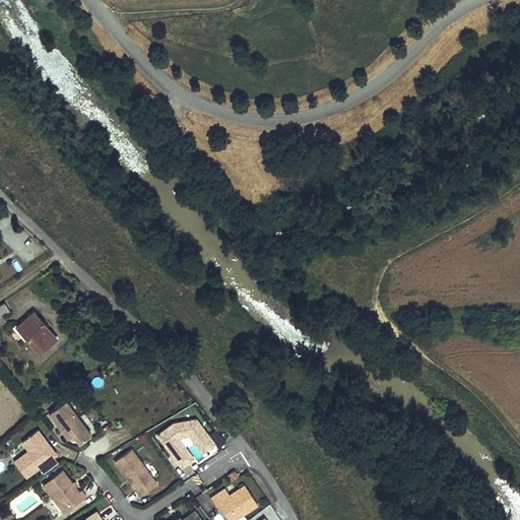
[(57,338),(36,313),(18,326),(41,352),(57,338)]
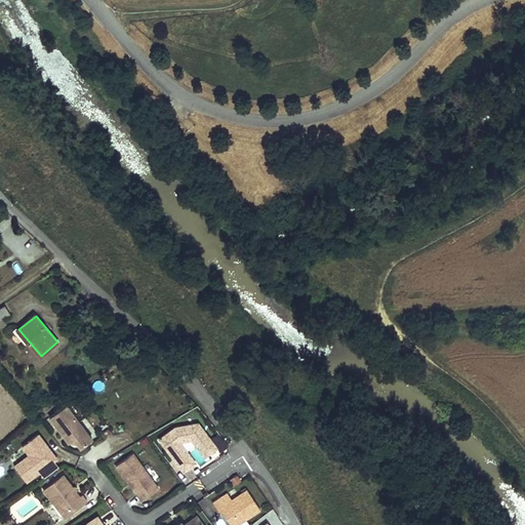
[(91,440),(67,405),(49,417),(69,443),(74,439),(80,448),(91,440)]
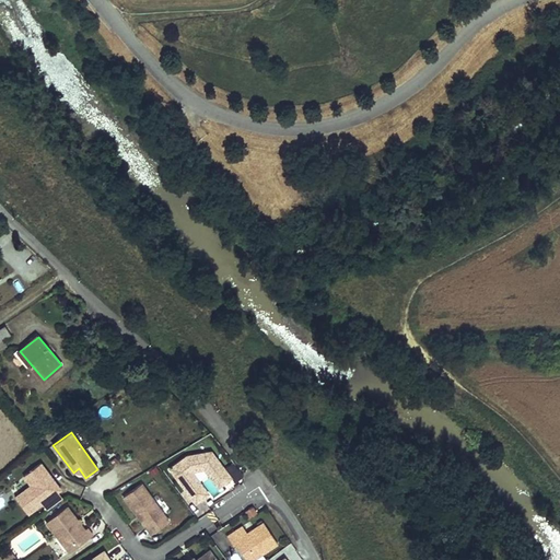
[(211,453),(187,457),(171,469),(194,502),(203,494),(188,473),(193,469),(206,467),(219,485),(230,477),(211,453)]
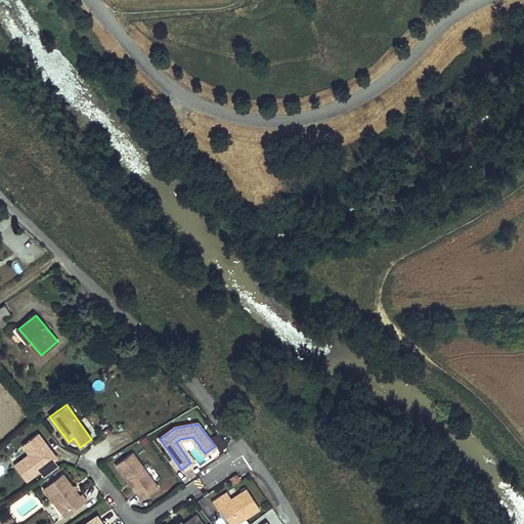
[(57,459),(39,433),(23,445),(30,454),(14,466),(27,481),(40,472),(44,478),(59,467),(54,461),(57,459)]
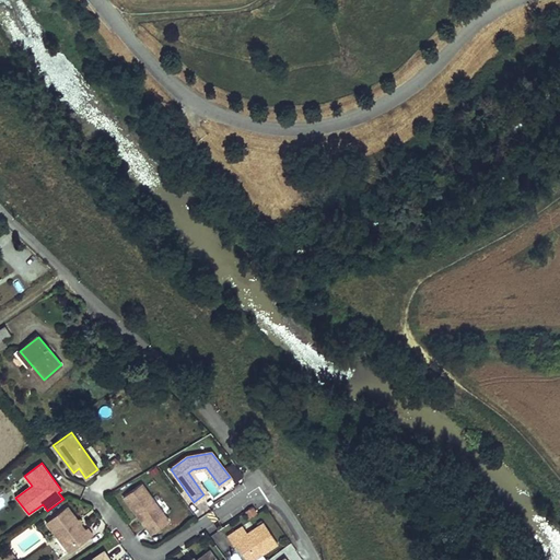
[(231,479),(230,477),(219,485),(206,467),(193,469),(188,473),(203,494),(194,502),(196,504),(208,494),(193,474),(194,473),(205,470),(219,489),(231,479)]
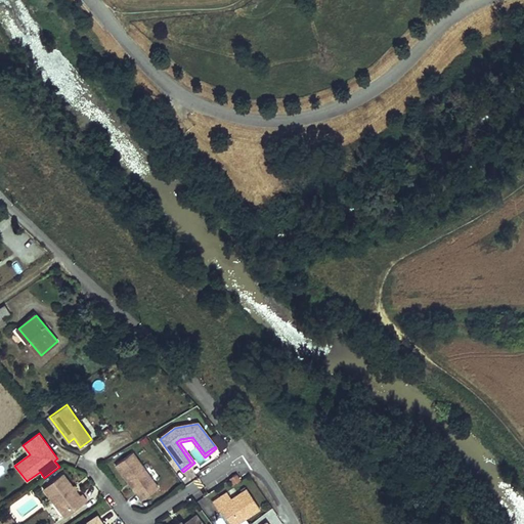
[(132,452),(116,465),(141,500),(158,488),(132,452)]
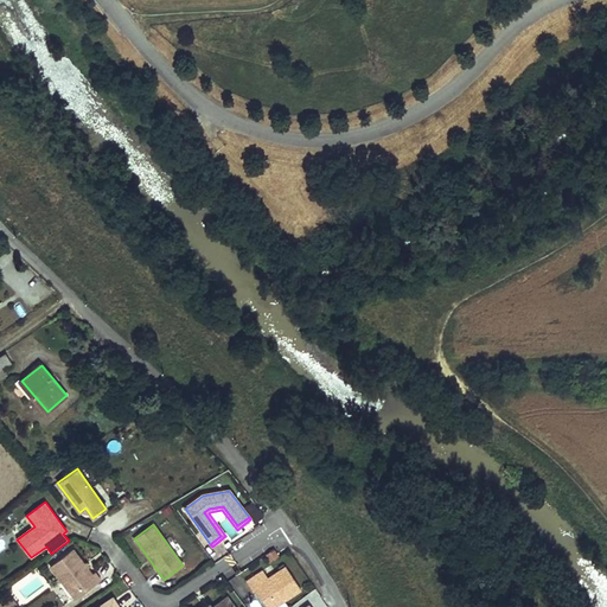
[(72,549),(50,566),(75,599),(100,581),(95,573),(91,574),(72,549)]
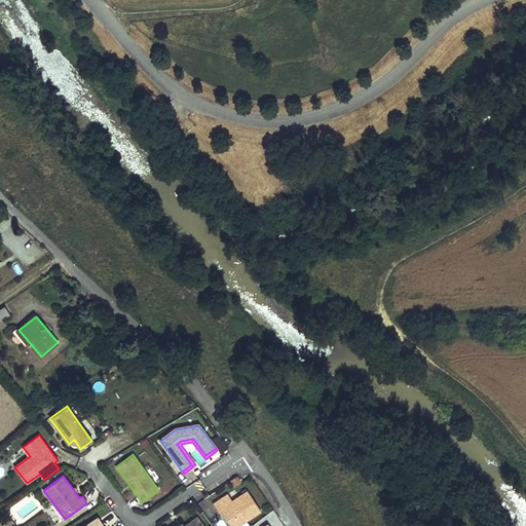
[(237,477),(230,481),(234,488),(241,483),(237,477)]
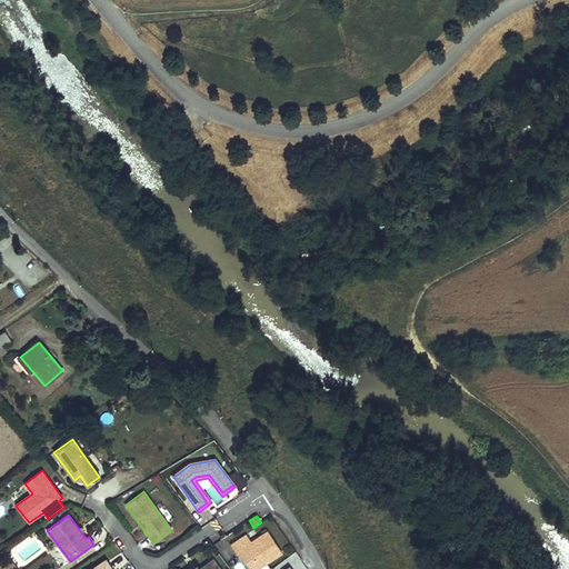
[(251,542),(246,536),(230,546),(237,556),(242,551),(245,555),(241,557),(249,568),(257,568),(281,553),(267,532),(251,542)]
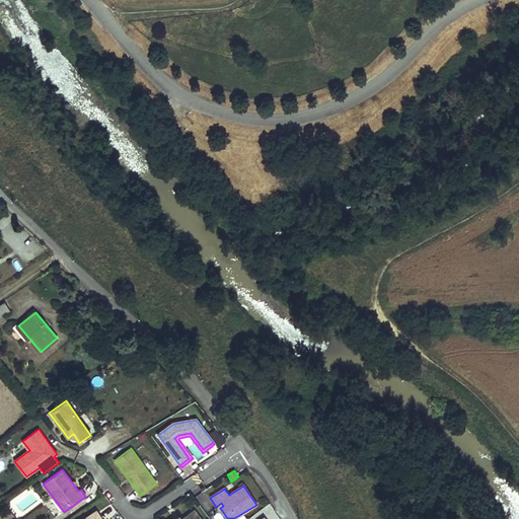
[(21,516),(41,502),(34,493),(15,506),(21,516)]
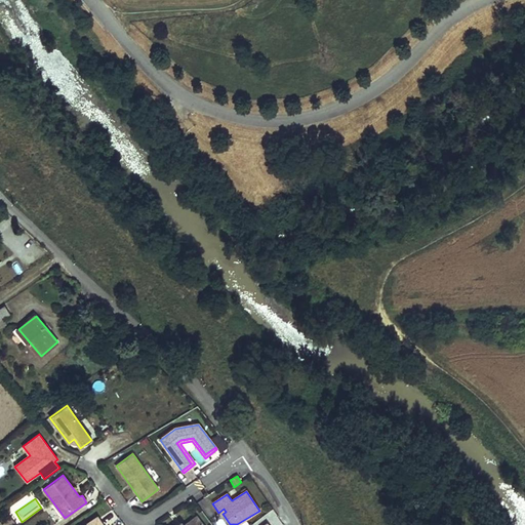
[(53,507),(48,509),(53,520),(59,518),(53,507)]
